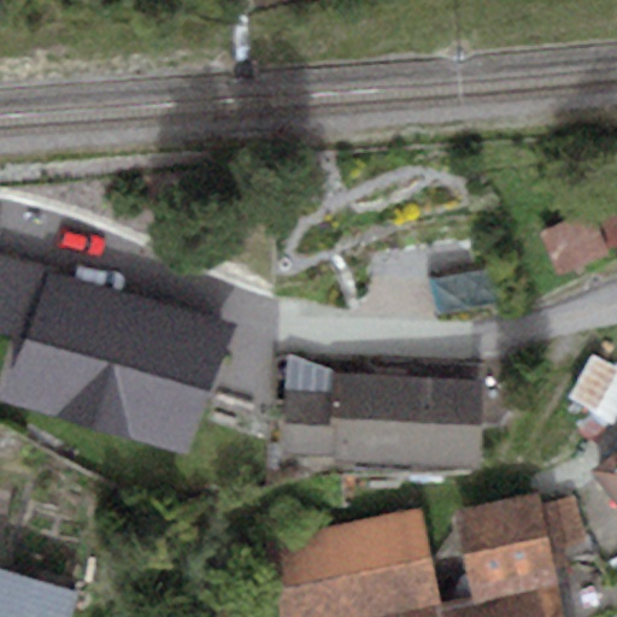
[(616,212),(612,203),(541,235),(559,276),(616,250),(616,212)]
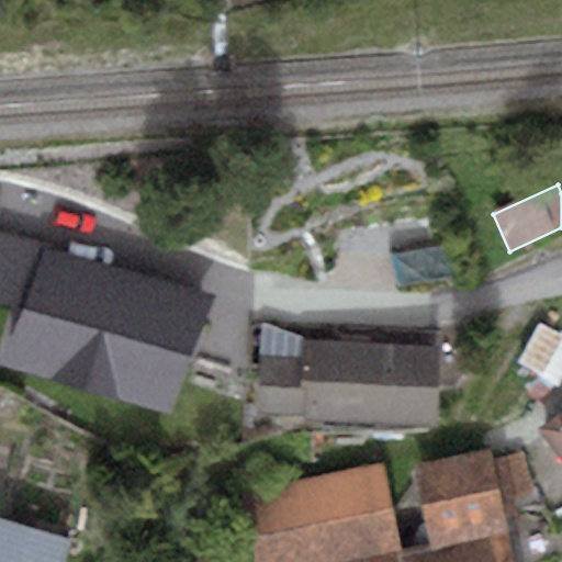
[(0,300),(25,307),(44,247),(0,234),(0,300)]
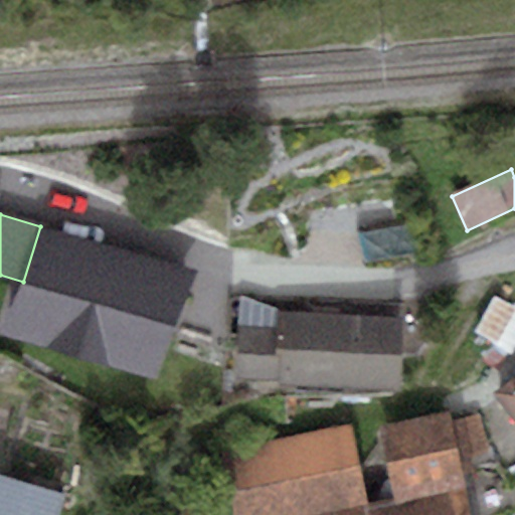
[(193,275),(40,226),(23,282),(6,334),(159,382),(193,275)]
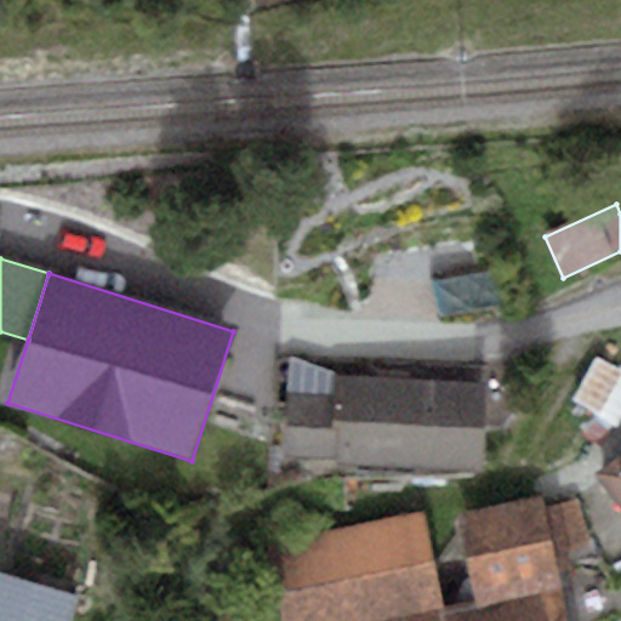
[(620,365),(596,354),(574,400),(604,414),(620,376),(620,365)]
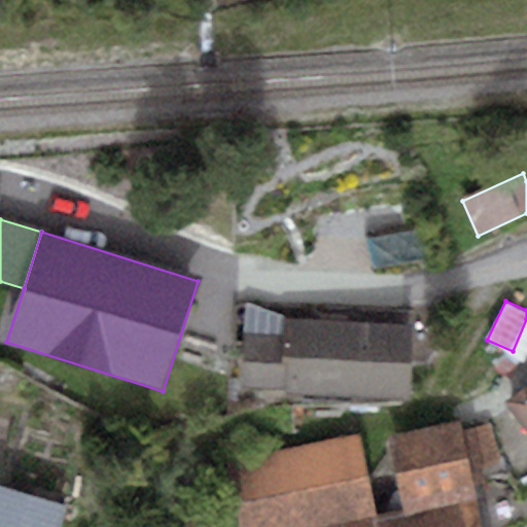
[(408,400),(412,326),(284,318),(283,336),(246,332),(242,389),(408,400)]
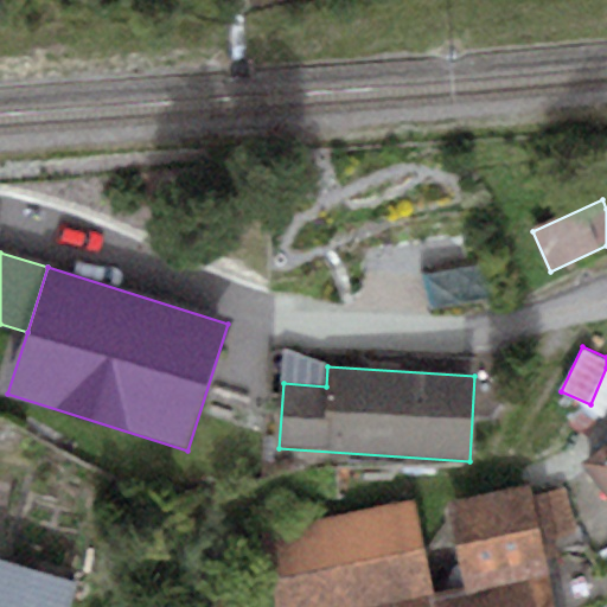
[(606,497),(606,443),(581,464),(606,497)]
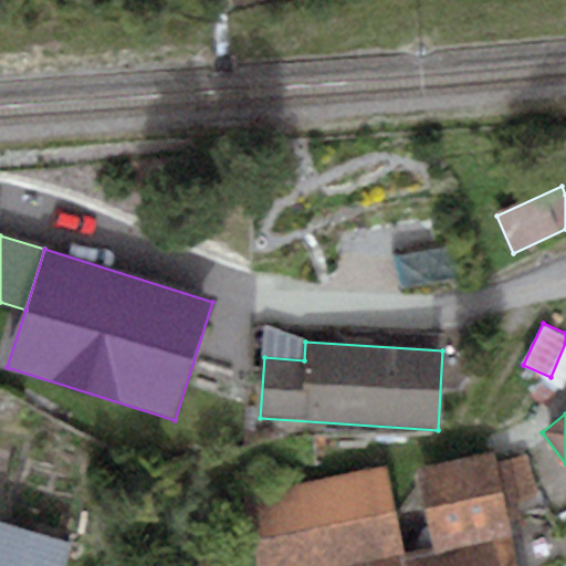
[(496,448),(413,467),(432,549),(406,556),(408,565),(510,565),(499,516),(516,513),(513,500),(540,494),(530,450),(499,458),(496,448)]
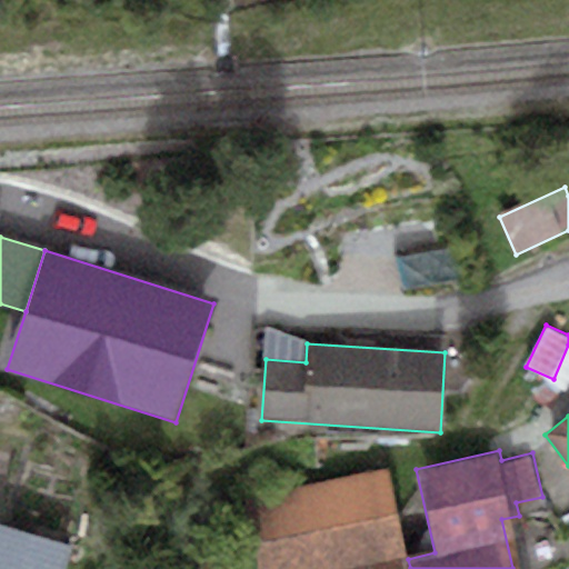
[(0,512),(16,465),(0,459),(0,512)]
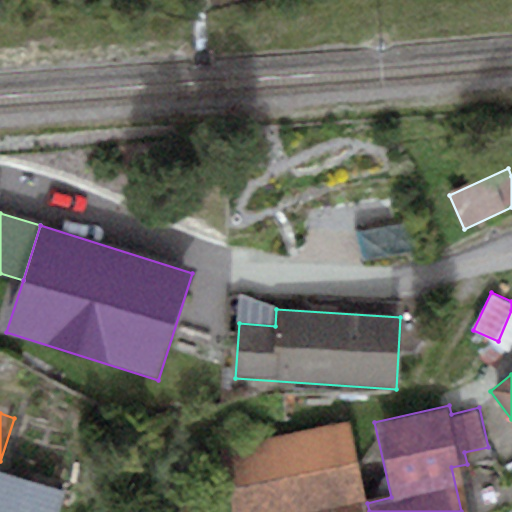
[(347,421),(221,448),(234,511),(281,511),(363,495),(347,421)]
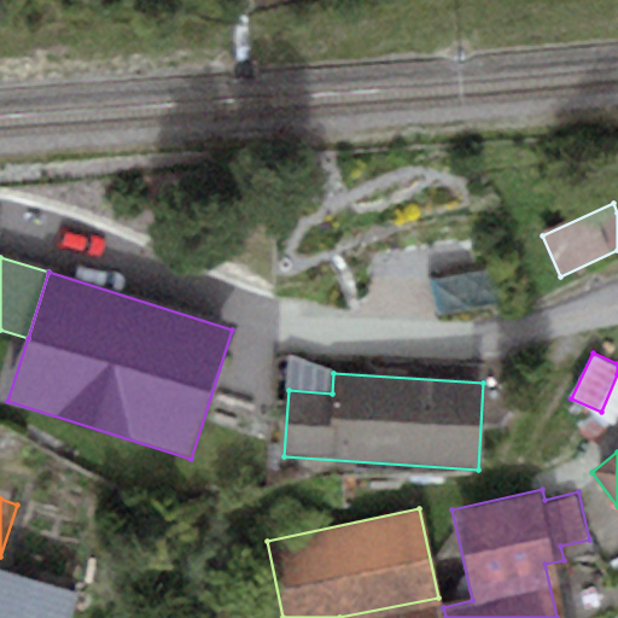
[(0,617),(64,617),(0,596),(0,617)]
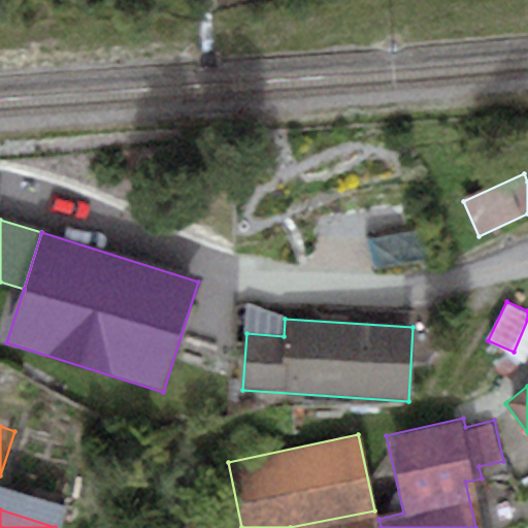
[(381,527),(378,519),(332,527),(381,527)]
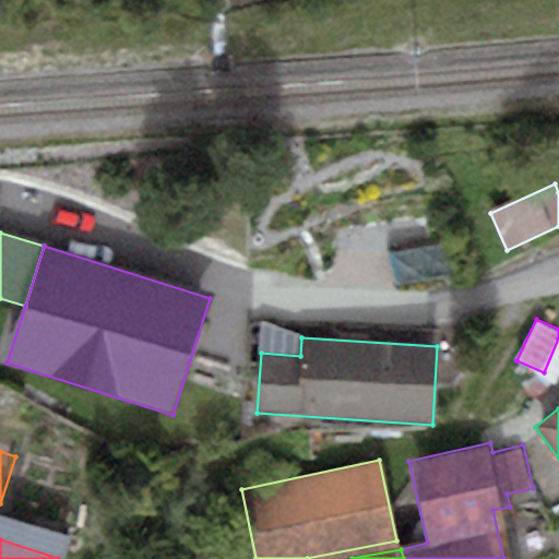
All buildings are outlined.
